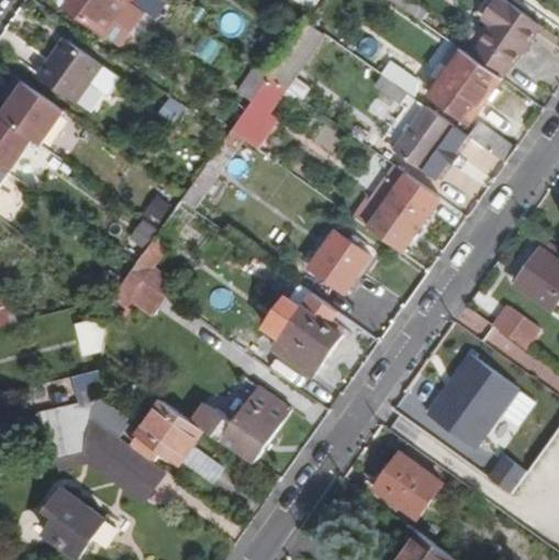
[(129,1),(130,0),(68,0),(65,4),(100,30),(109,15),(113,14),(123,0),(126,0),(129,1)]
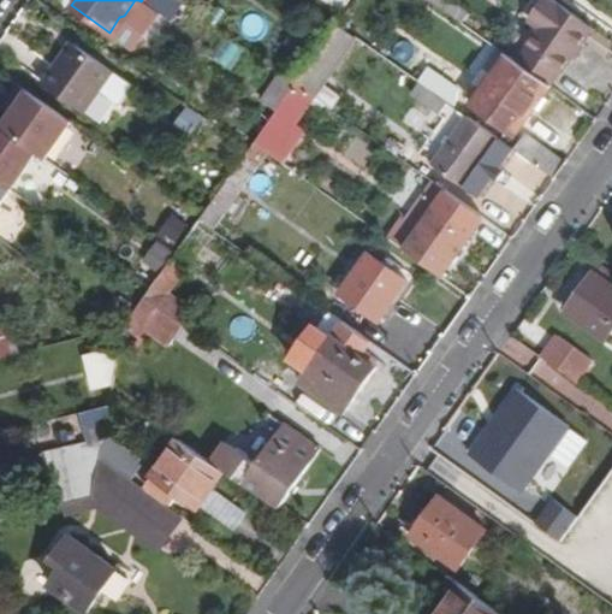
[(322,0),(337,11),(344,0),(322,0)]
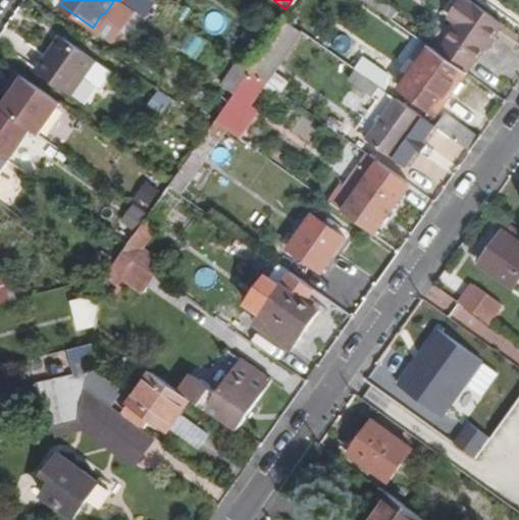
[(361,0),(387,18),(395,10),(379,0),(361,0)]
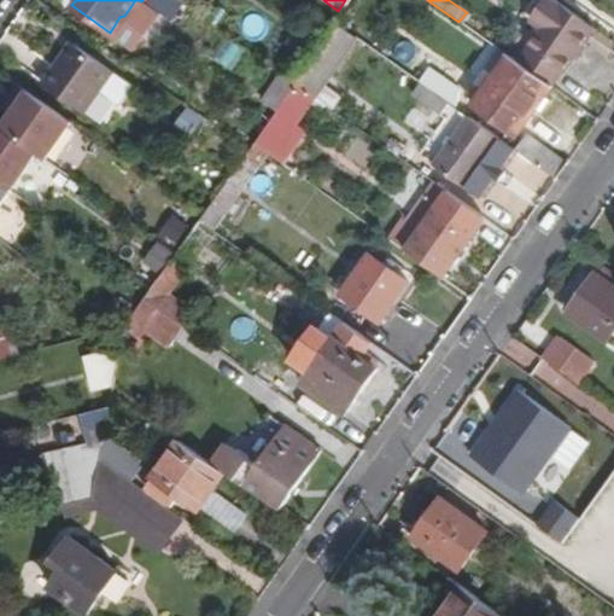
[(560,70),(592,25),(555,0),(547,0),(537,15),(544,18),(538,28),(525,45),(527,47),(516,62),(548,85),(557,70),(560,70)]
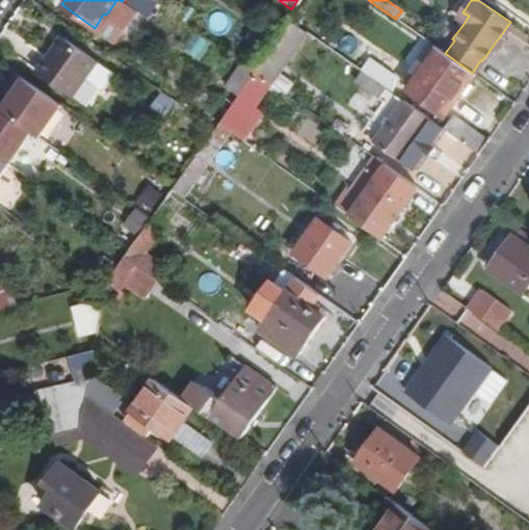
[(469,16),(463,12),(457,19),(464,24),(469,16)]
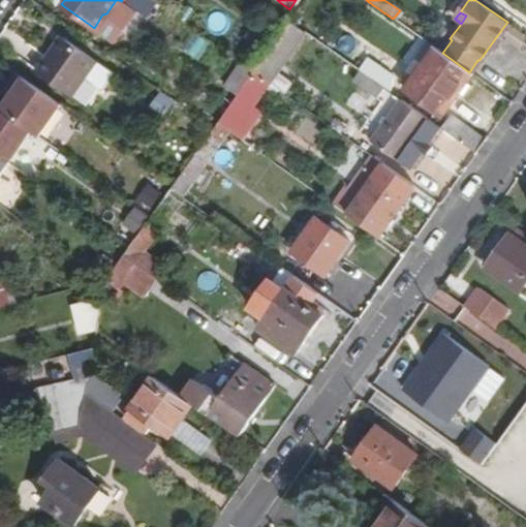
[(195,59),(207,40),(192,32),(181,51),(195,59)]
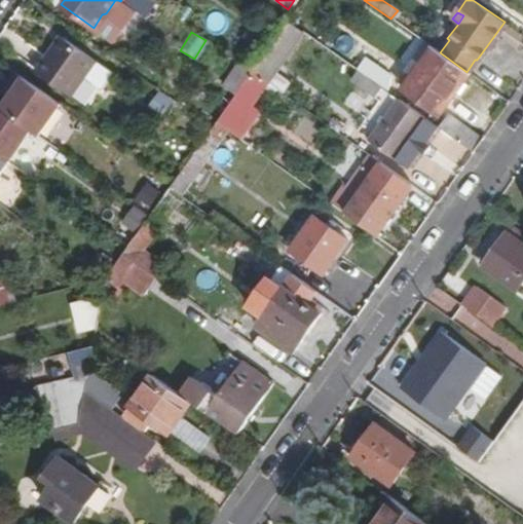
[(54,50),(64,38),(59,35),(50,47),(54,50)]
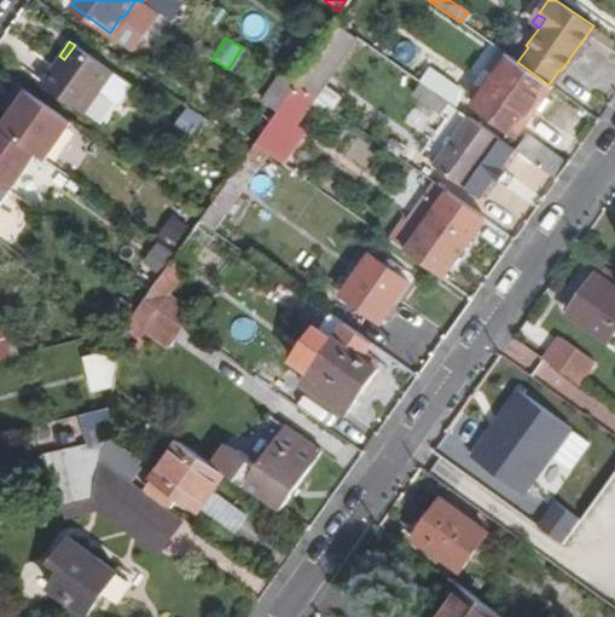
[(110,70),(75,45),(64,59),(59,56),(41,82),(81,110),(110,70)]
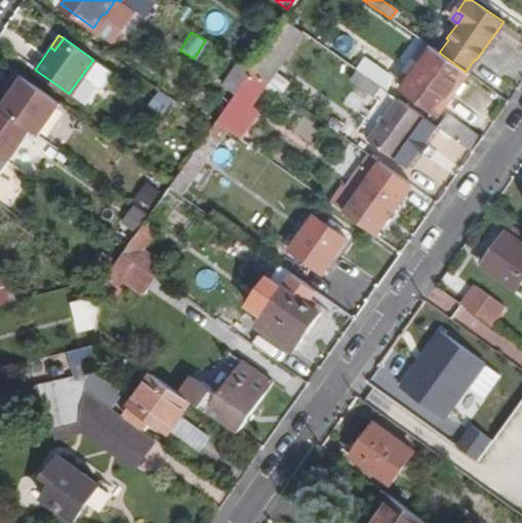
[(462,82),(468,73),(466,72),(439,52),(430,47),(400,89),(438,115),(455,90),(462,82)]
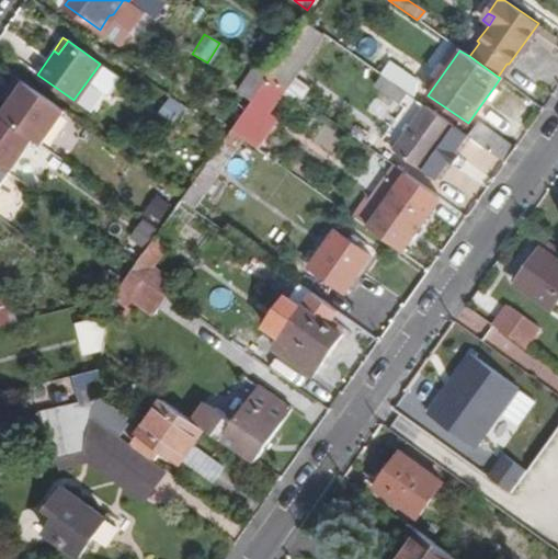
[(238,90),(251,100),(268,75),(254,66),(238,90)]
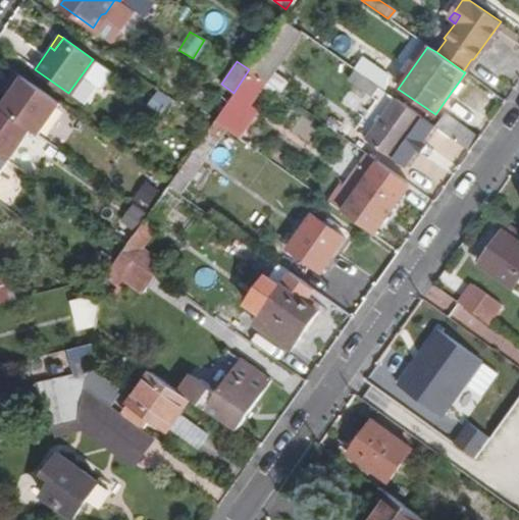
[(363,76),(384,91),(387,74),(371,64),(363,76)]
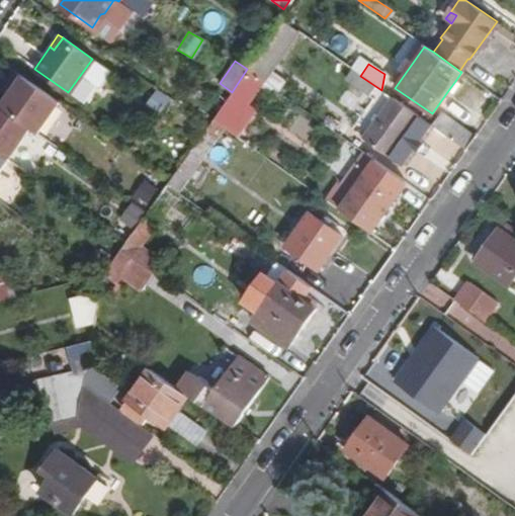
[(29,127),(36,133),(58,102),(15,71),(6,84),(11,87),(6,93),(0,102),(0,106),(29,127)]
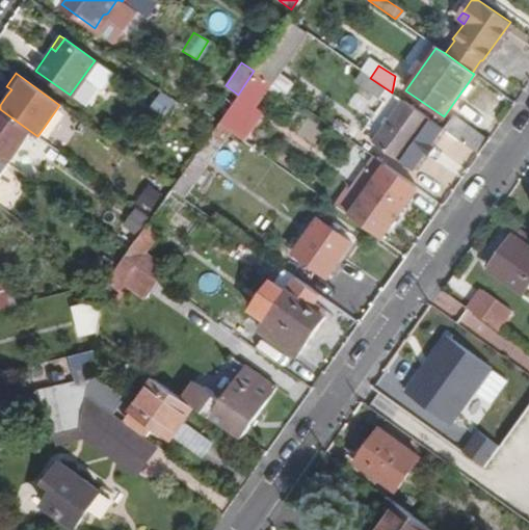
[(474,87),(468,83),(461,91),(468,97),(474,87)]
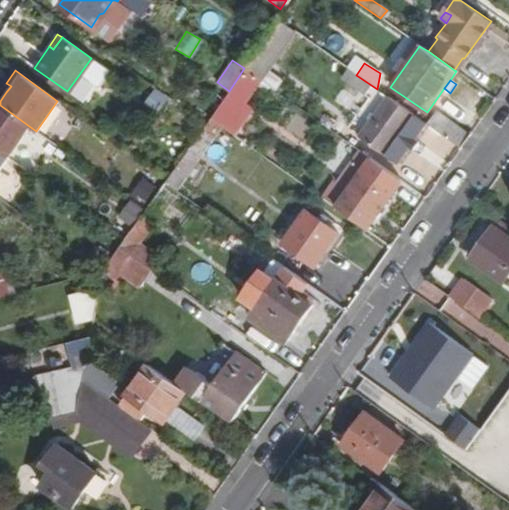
[(6,92),(11,86),(6,83),(1,89),(6,92)]
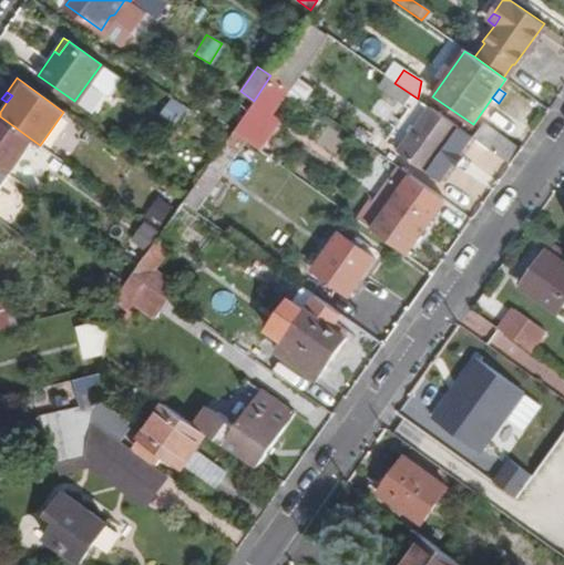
[(159,117),(177,126),(186,109),(167,99),(159,117)]
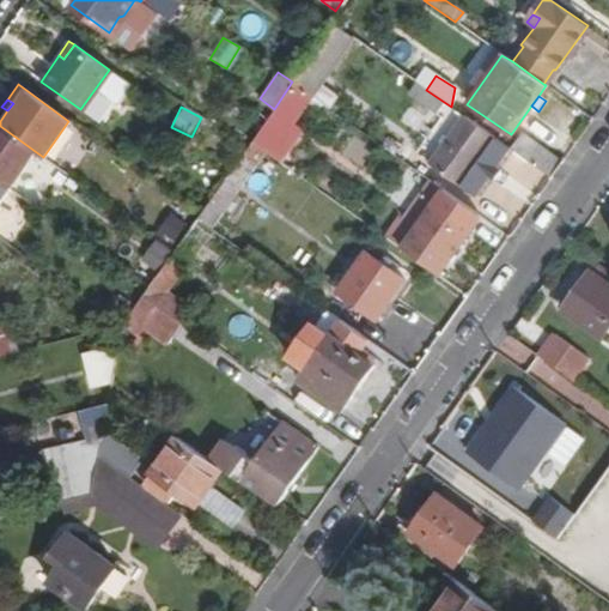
[(251,140),(265,150),(275,158),(296,131),(284,121),(285,118),(274,109),(251,140)]
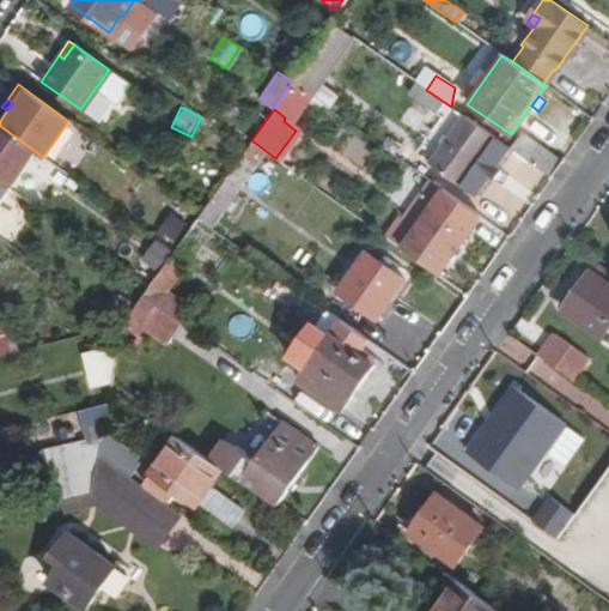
[(462,185),(495,138),(466,116),(432,164),(462,185)]
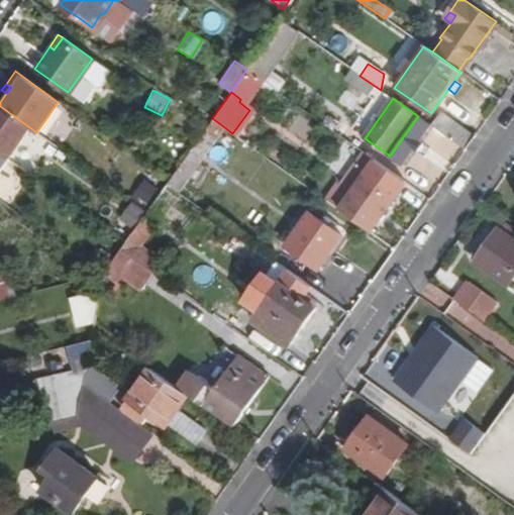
[(0,153),(6,159),(29,127),(0,106),(0,153)]
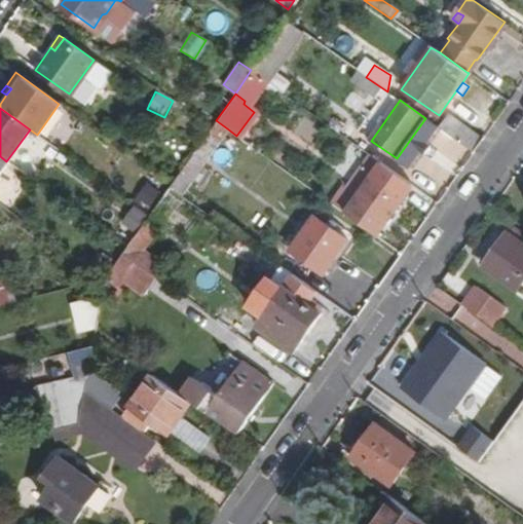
[(439,128),(472,151),(481,137),(449,115),(439,128)]
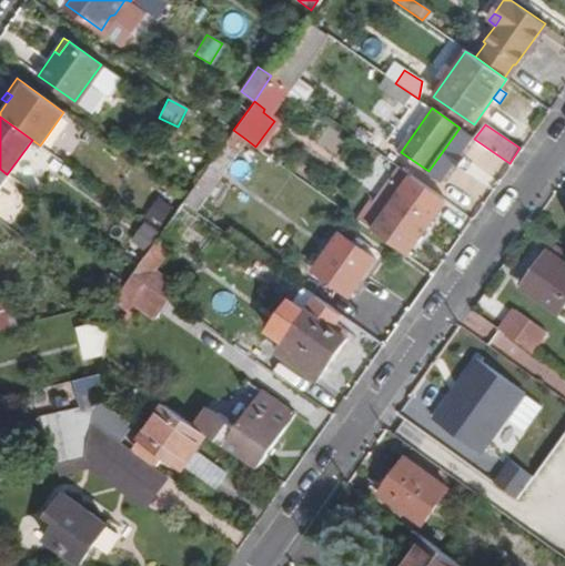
[(181,202),(194,212),(245,139),(233,130),(228,138),(184,199),(181,202)]
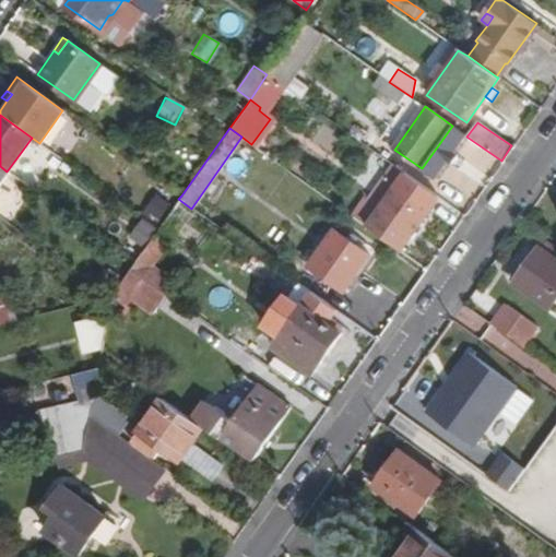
[(357,220),(399,250),(424,214),(410,203),(413,199),(426,208),(436,194),(393,164),(368,199),(379,206),(370,217),(363,212),(357,220)]
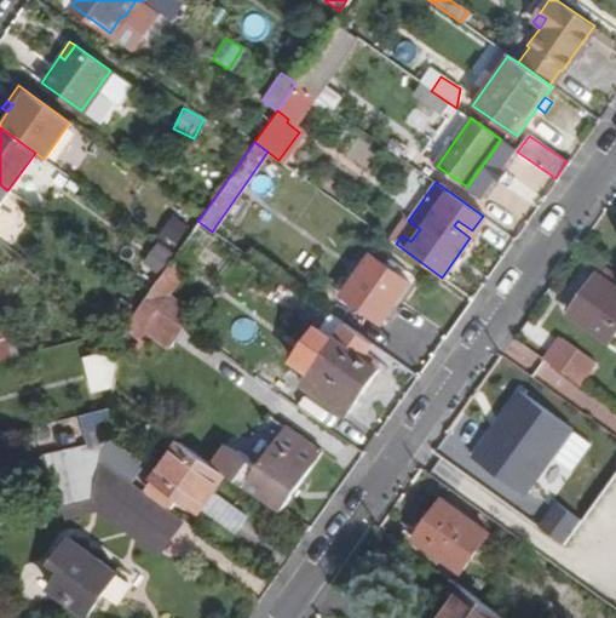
[(170,213),(156,235),(174,246),(188,223),(170,213)]
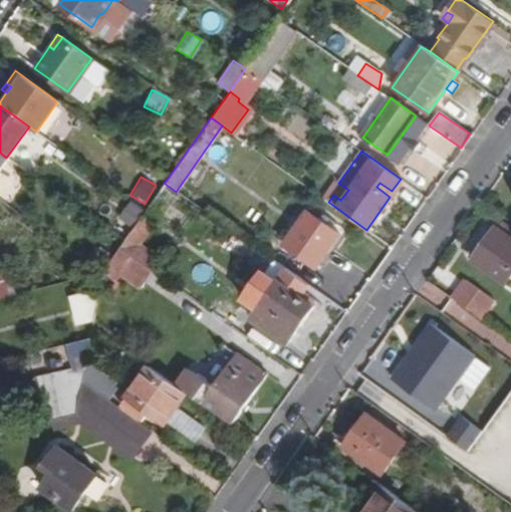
[(179,208),(186,199),(176,192),(164,183),(118,247),(151,270),(158,260),(137,245),(168,201),(179,208)]
